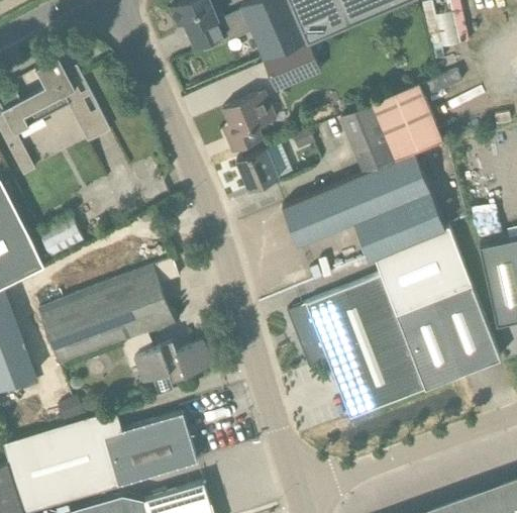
[(213,0),(185,0),(187,2),(171,8),(179,27),(185,25),(189,33),(188,33),(195,52),(230,37),(213,0)]
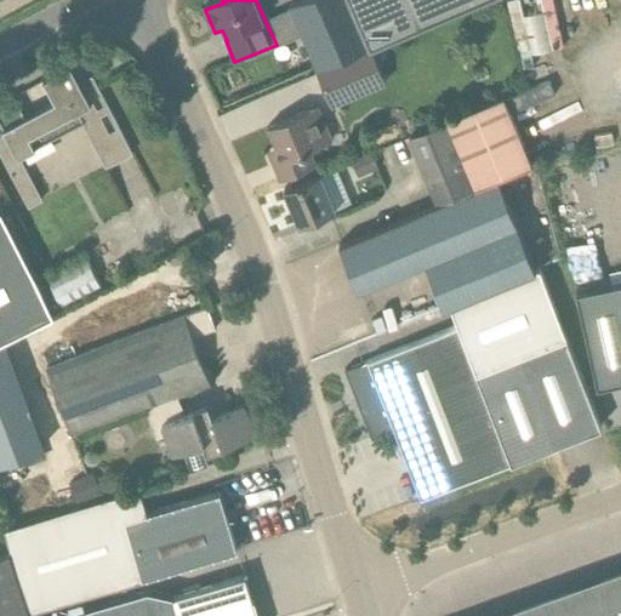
[(311,0),(290,10),(317,74),(370,51),(347,0),(311,0)]
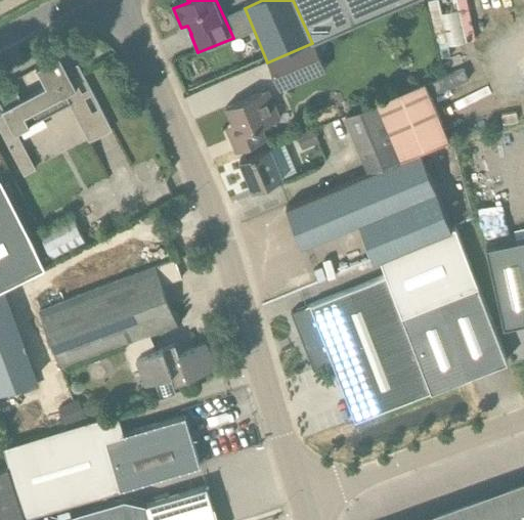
[(357,24),(409,0),(293,0),(312,43),(357,24)]
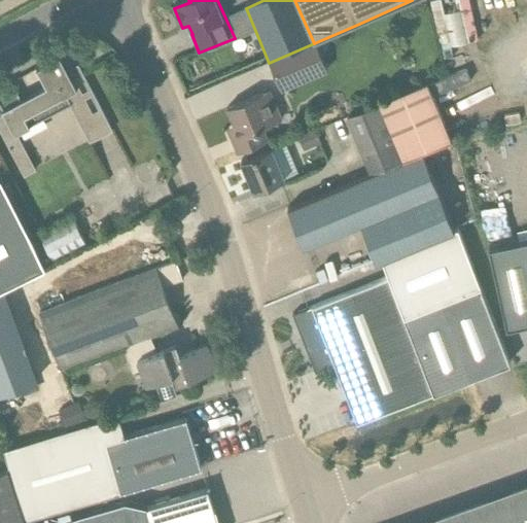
[(314,43),(269,63),(282,94),(327,74),(314,43)]
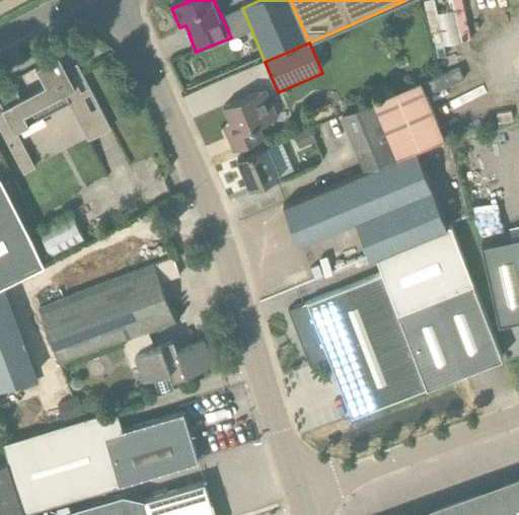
[(11,84),(0,89),(0,106),(15,136),(70,106),(65,97),(76,91),(59,59),(35,71),(48,93),(23,106),(11,84)]
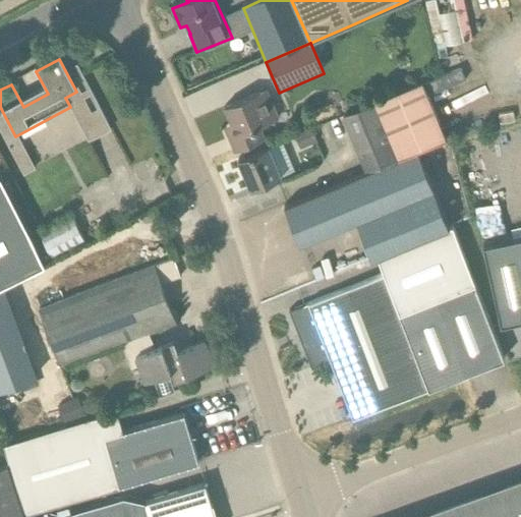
[(367,175),(418,155),(417,154),(446,141),(421,85),(343,119),(360,157),(367,175)]
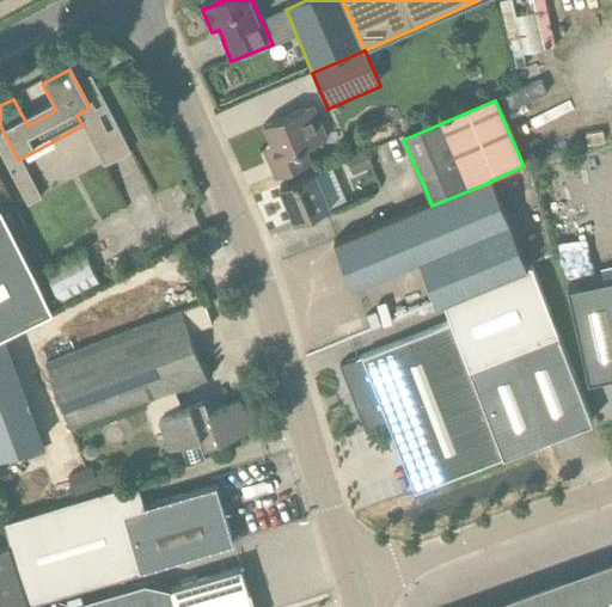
[(269,166),(276,183),(311,167),(305,153),(326,143),(312,110),(264,130),(279,163),(269,166)]
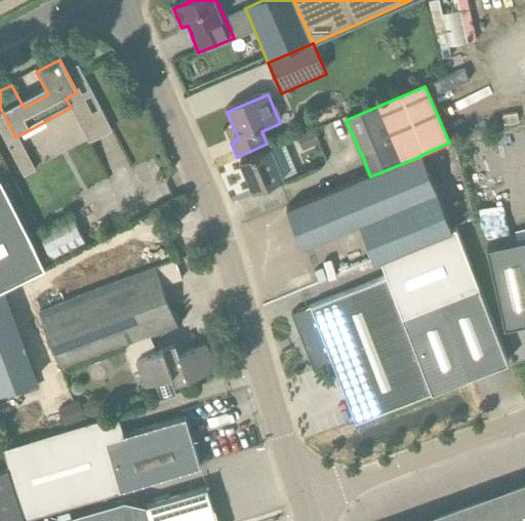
[(314,134),(297,141),(304,154),(319,147),(314,134)]
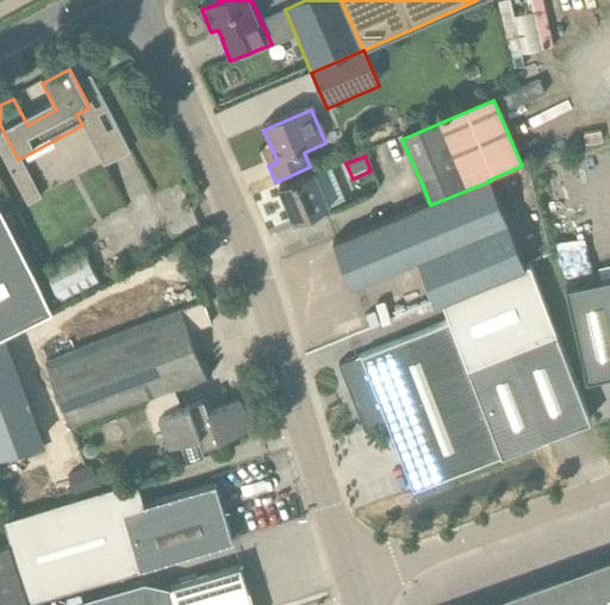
[(315,175),(279,191),(294,225),(329,211),(315,175)]
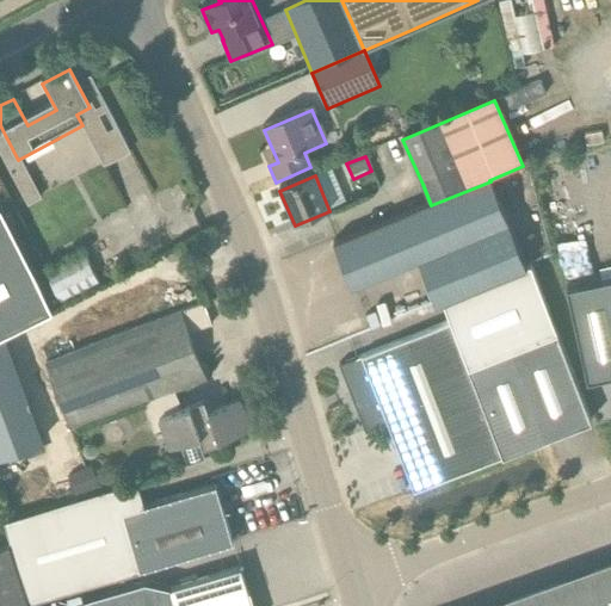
[(30,179),(16,186),(28,209),(42,202),(30,179)]
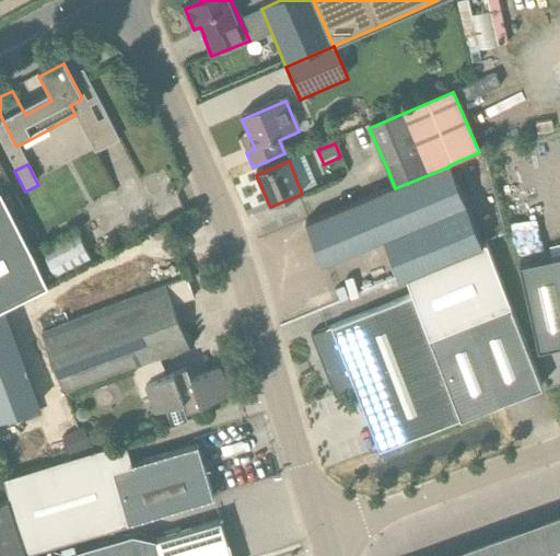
[(400,281),(406,279),(482,247),(466,208),(450,166),(395,188),(306,224),(324,267),(384,242),(400,281)]
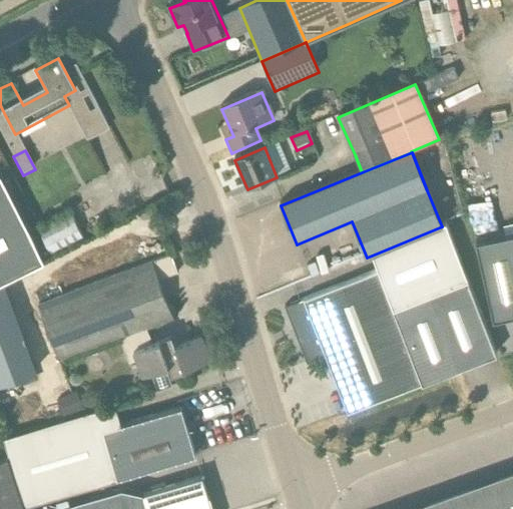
[(0,176),(0,285),(44,263),(0,176)]
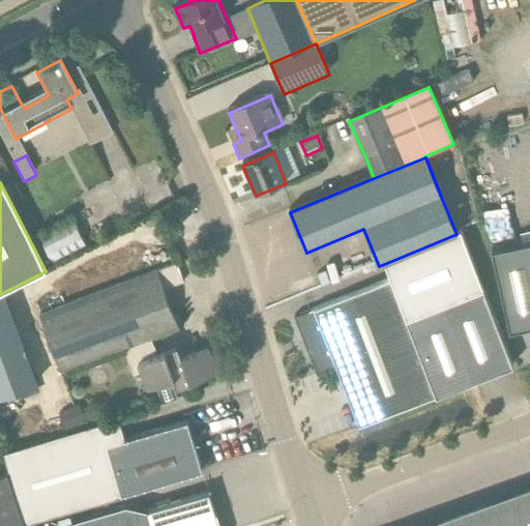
[(486,214),(493,242),(516,237),(508,209),(486,214)]
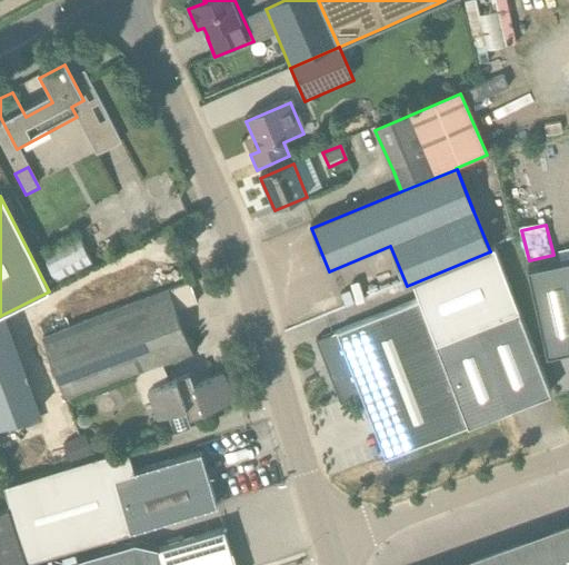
[(78,239),(42,257),(56,285),(92,267),(78,239)]
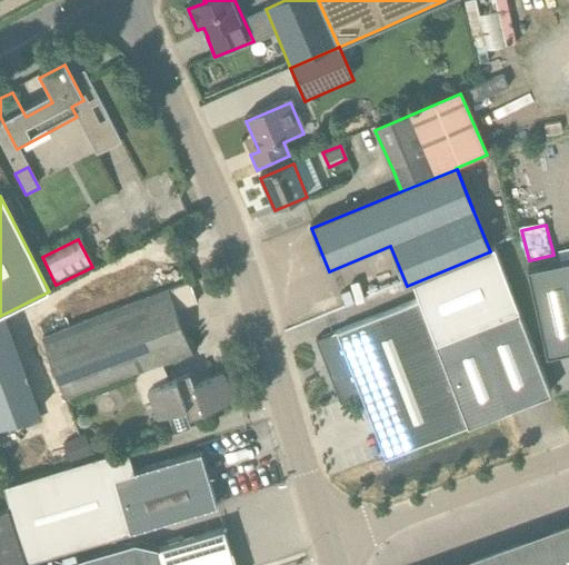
[(421,304),(317,344),(341,407),(361,398),(386,461),(550,396),(518,314),(493,250),(490,251),(412,284),(421,304)]
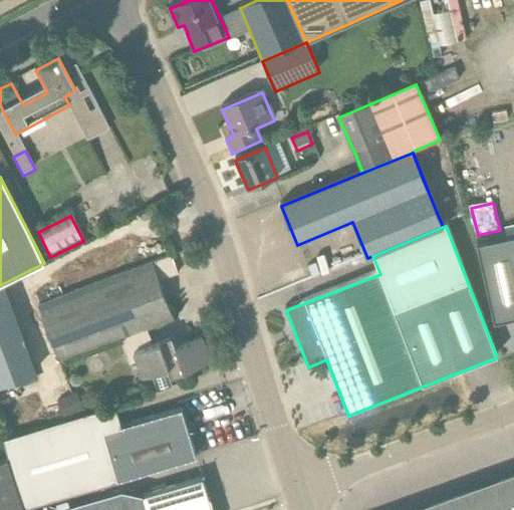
[(494,324),(513,319),(513,237),(477,246),(494,324)]
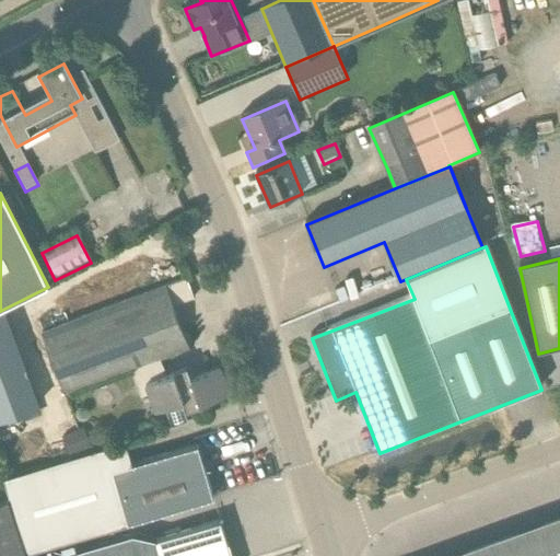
[(131,372),(160,361),(188,350),(174,311),(194,302),(186,282),(41,337),(48,357),(63,398),(131,372)]
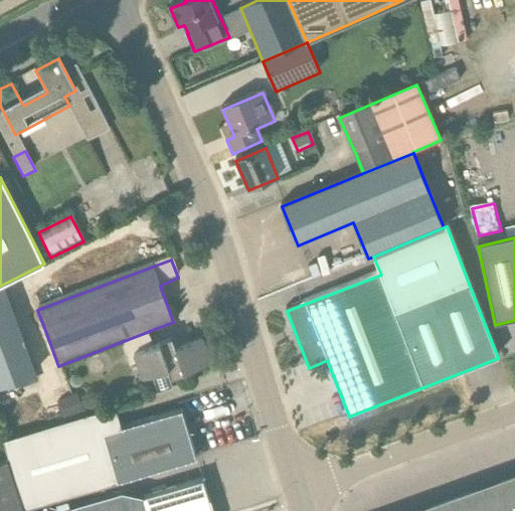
[(153,348),(147,332),(121,342),(127,358),(133,355),(143,379),(151,376),(158,393),(172,387),(166,371),(170,369),(173,377),(210,363),(202,341),(176,351),(171,339),(160,344),(161,345),(153,348)]
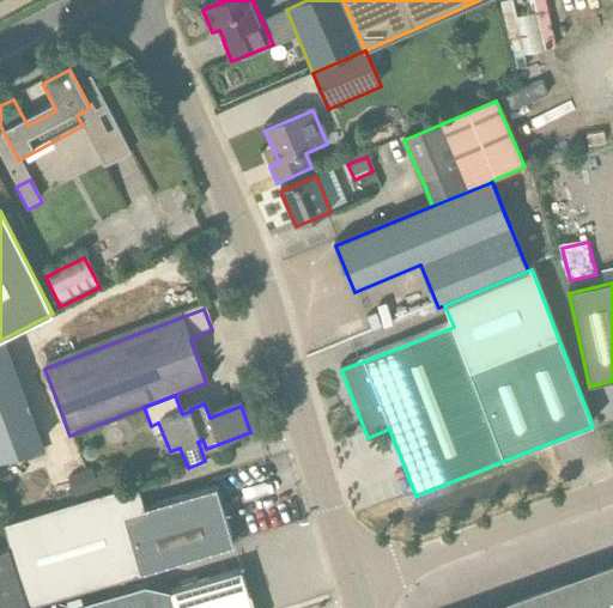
[(74,502),(86,497),(99,492),(92,473),(67,481),(74,502)]
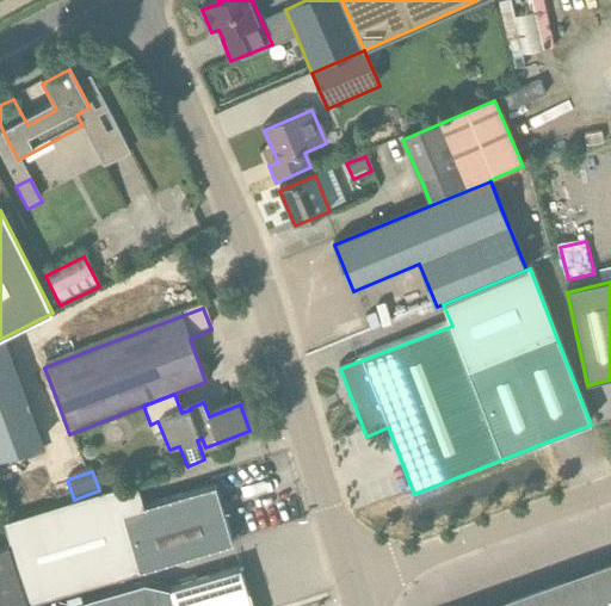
[(140,574),(233,545),(216,489),(144,511),(137,486),(69,506),(5,525),(29,605),(38,605),(140,574)]
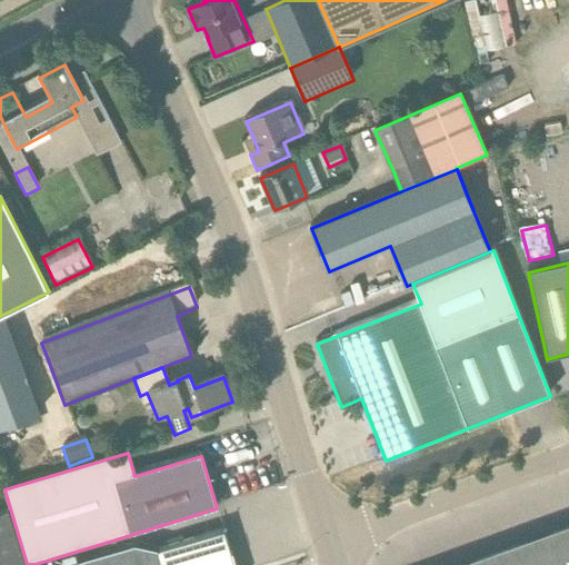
[(233,564),(225,533),(159,553),(136,547),(78,564),(233,564)]
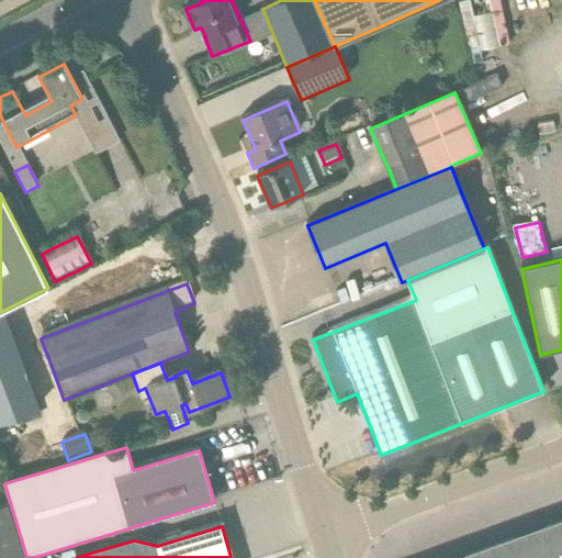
[(561,557),(561,526),(473,557),(561,557)]
